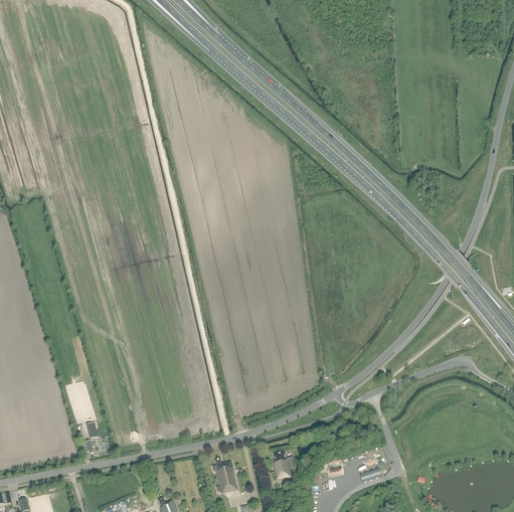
[(87,422),(91,437),(97,435),(93,420),(87,422)]
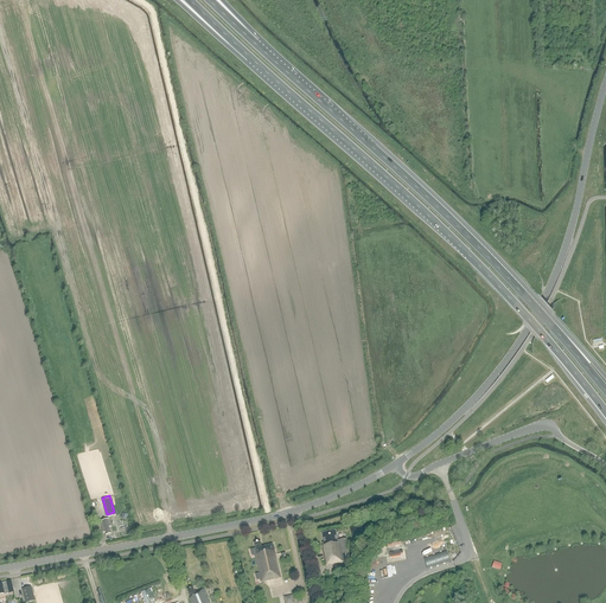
[(109,524),(107,515),(99,518),(102,530),(103,530),(104,532),(109,531),(108,524),(109,524)]
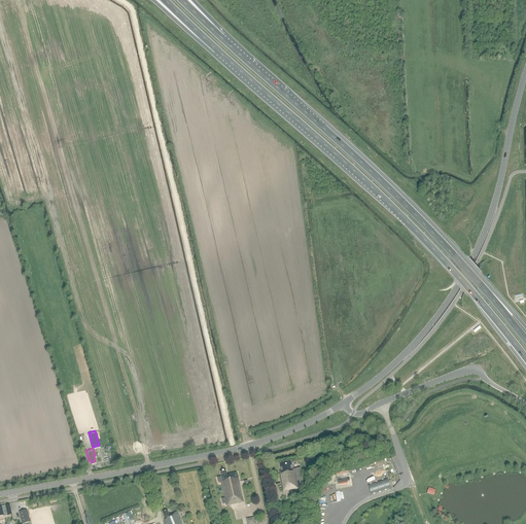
[(279,470),(278,470),(282,489),(303,485),(300,465),(291,467),(290,459),(286,459),(283,459),(283,460),(279,461),(280,468),(279,469),(279,470)]
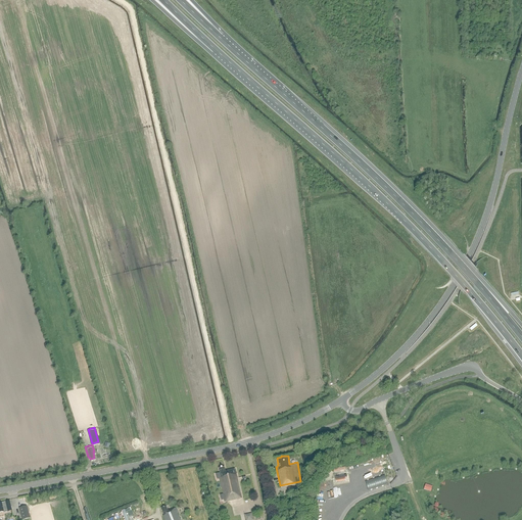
[(219,470),(215,471),(216,476),(219,476),(222,491),(219,492),(221,498),(223,497),(224,500),(240,495),(234,467),(224,469),(223,465),(218,466),(219,470)]
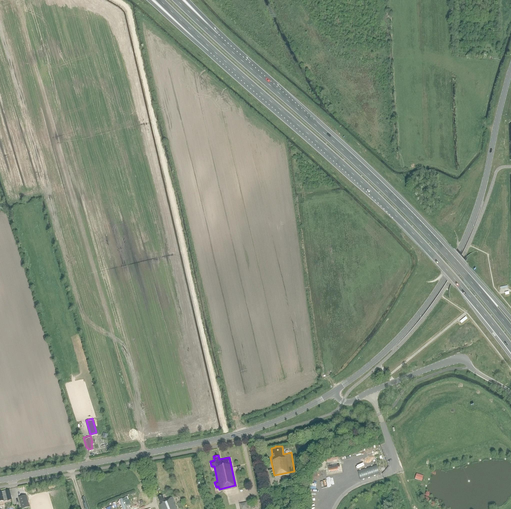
[(2,499),(10,497),(8,488),(0,490),(0,489),(0,499),(2,499)]
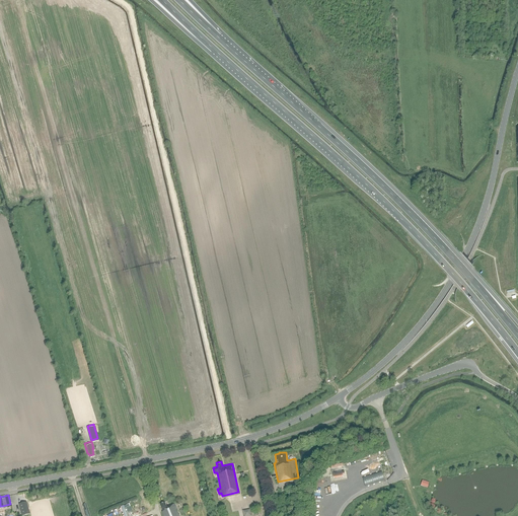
[(17,502),(21,513),(28,511),(24,500),(17,502)]
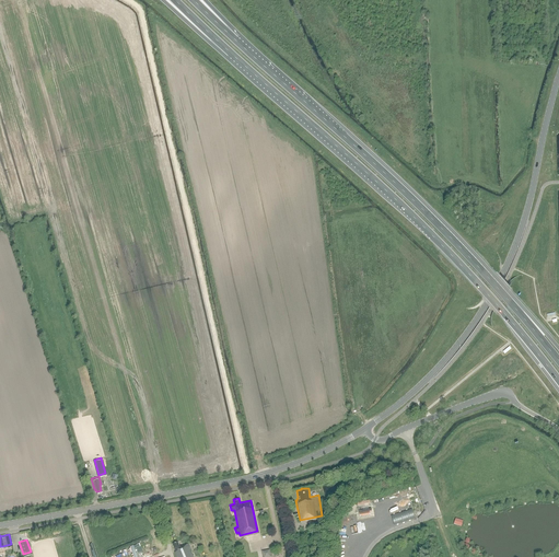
[(173,550),(176,556),(193,556),(189,546),(188,541),(179,545),(177,540),(172,542),(175,549),(173,550)]
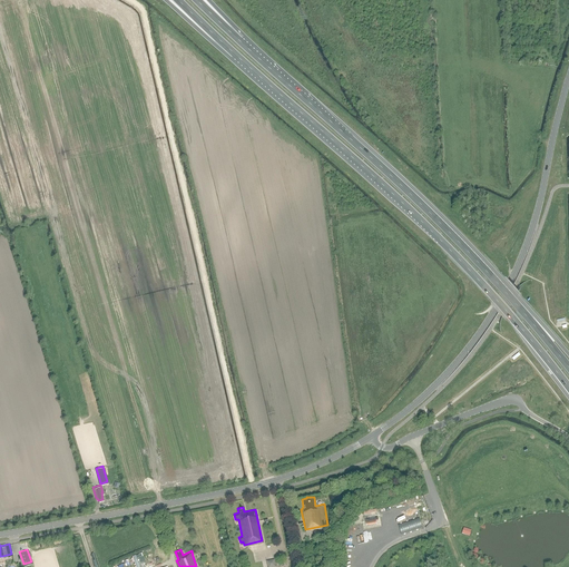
[(266,566),(276,565),(275,556),(265,557),(266,566)]
